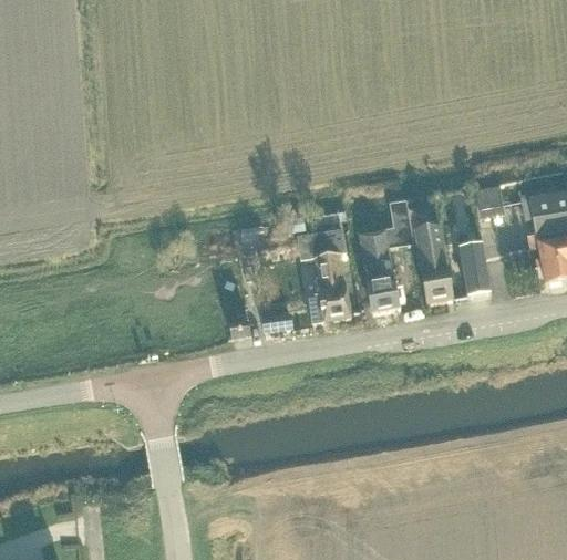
[(480,213),(505,209),(502,183),(476,186),(480,213)]
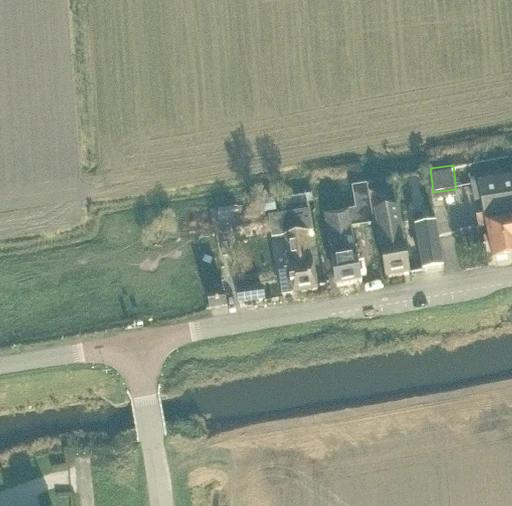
[(511,172),(478,178),(491,255),(511,251),(511,172)]
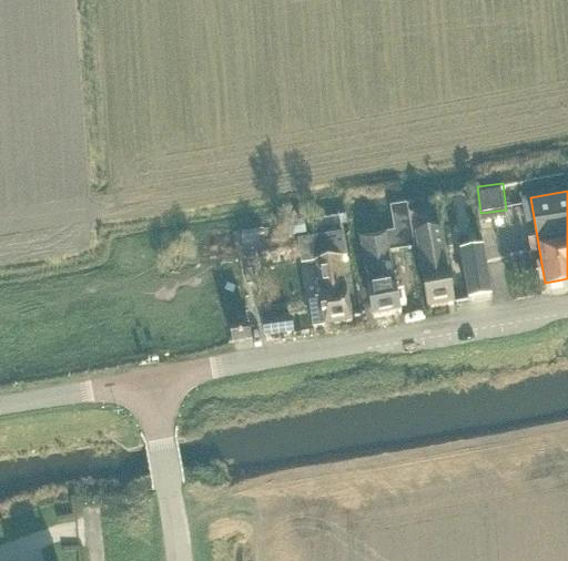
[(388,247),(414,243),(414,242),(413,243),(405,201),(388,204),(393,227),(358,234),(366,277),(373,314),(398,308),(392,273),(388,247)]
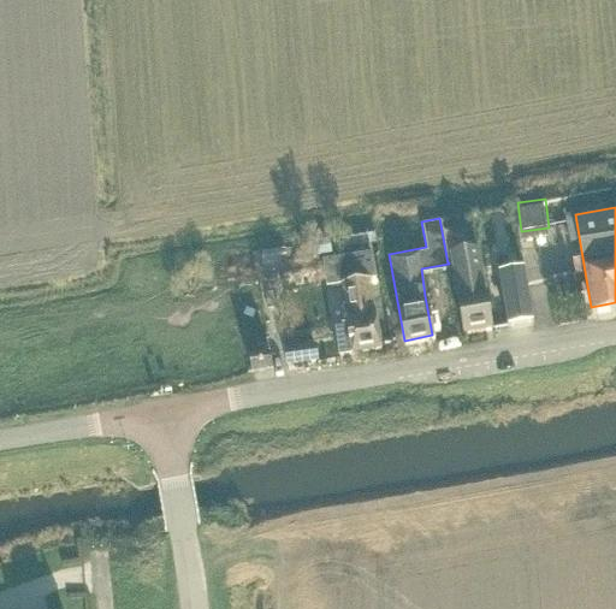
[(313,240),(311,240),(312,254),(331,252),(329,237),(313,240)]
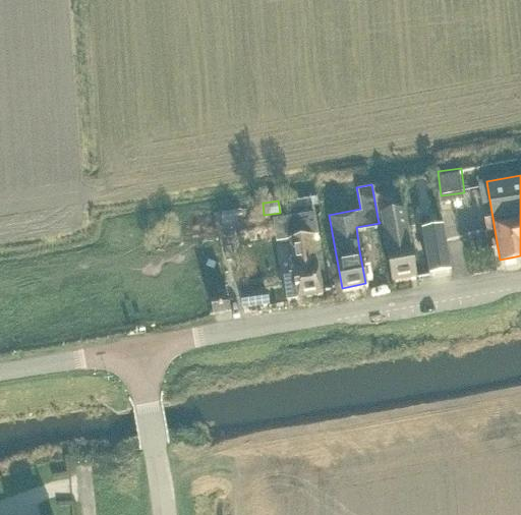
[(380,222),(380,223),(382,223),(392,278),(415,274),(403,206),(380,211),(382,222),(380,222)]
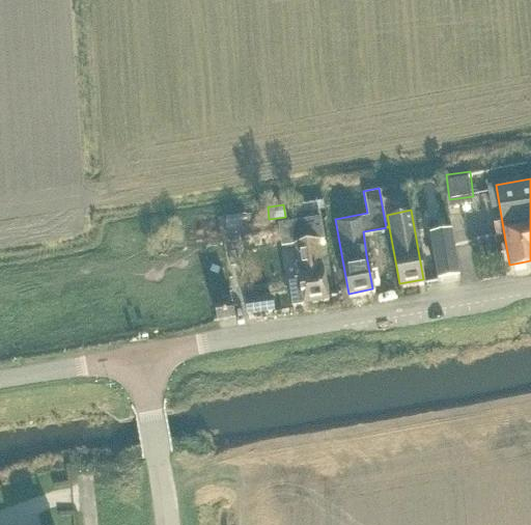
[(438,277),(458,274),(448,216),(432,218),(435,231),(429,232),(438,277)]
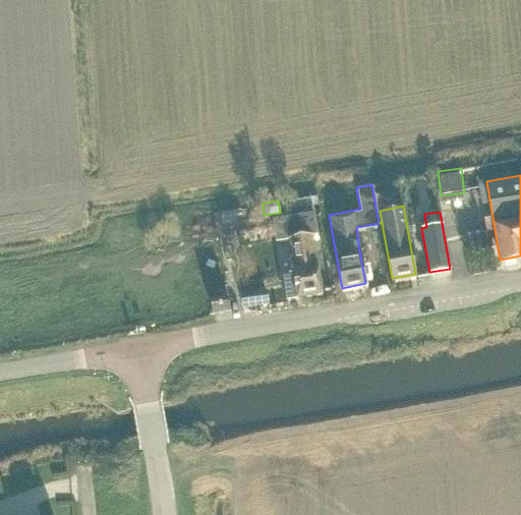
[(294,272),(283,274),(286,297),(322,291),(317,268),(315,259),(310,232),(316,231),(313,214),(278,220),(281,238),(288,237),(294,272)]
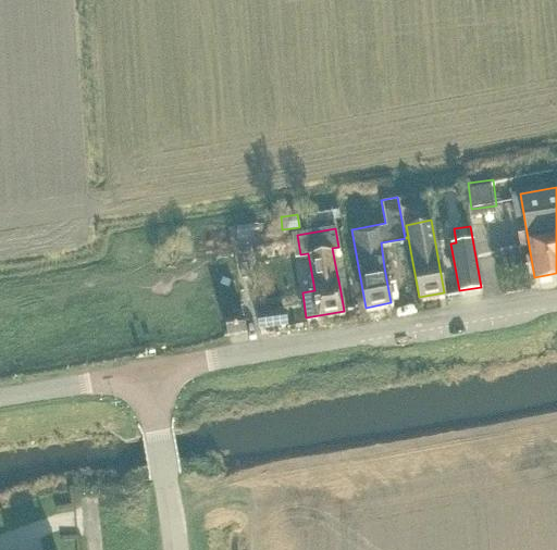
[(502,266),(523,262),(519,241),(497,246),(502,266)]
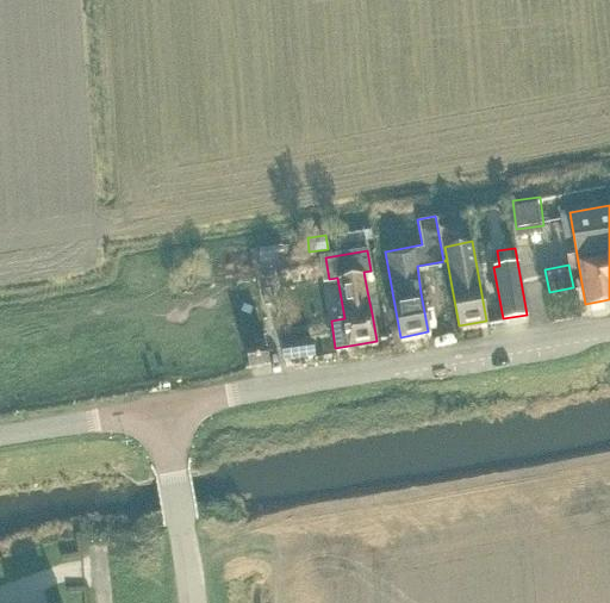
[(311,337),(304,339),(303,325),(279,329),(281,342),(284,358),(313,354),(311,337)]
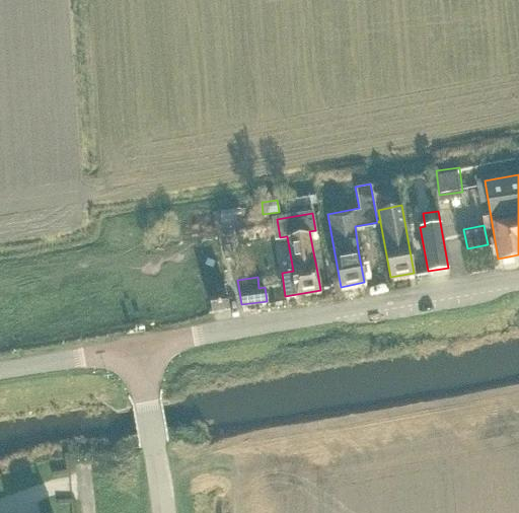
[(211,309),(229,306),(227,295),(209,299),(211,309)]
